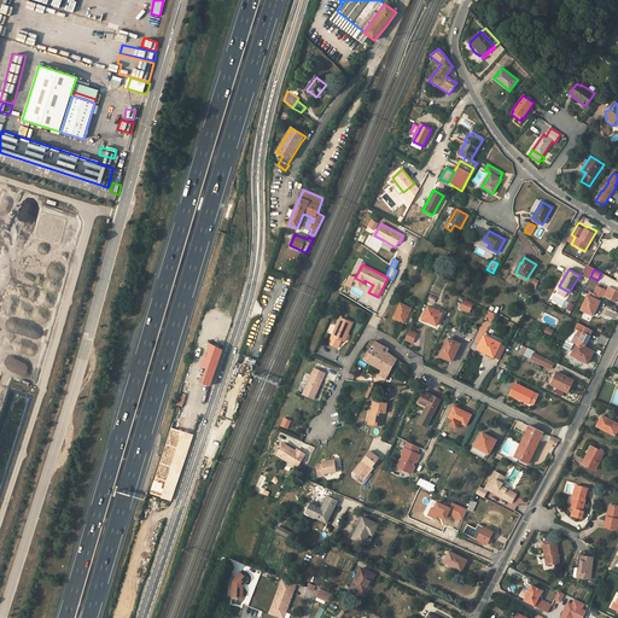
[(348,274),(343,285),(349,287),(354,277),(348,274)]
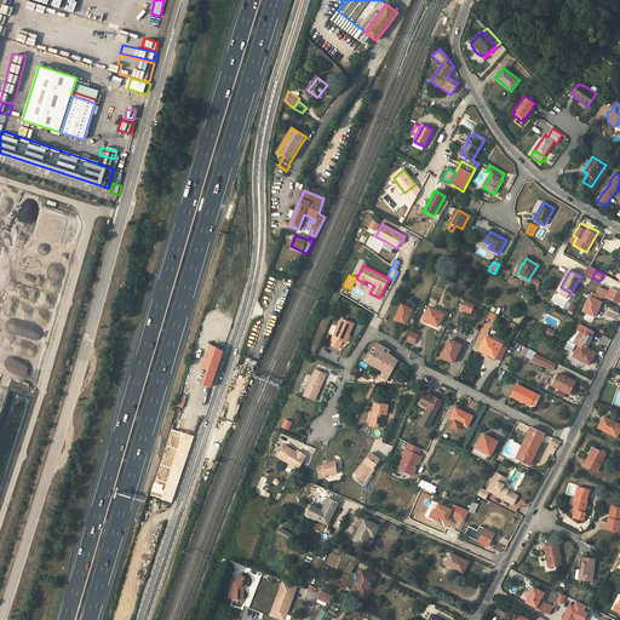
[(610,287),(614,280),(603,276),(601,282),(610,287)]
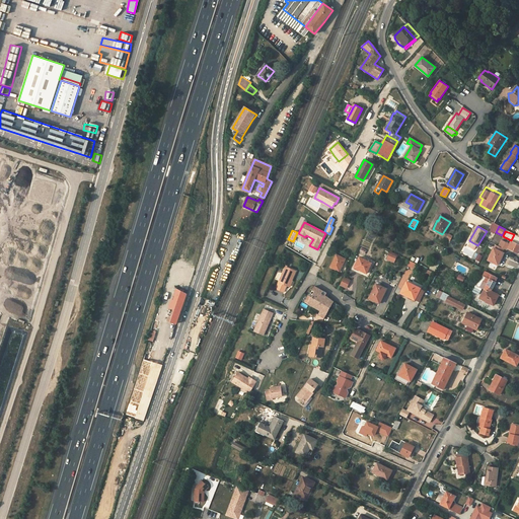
[(508,248),(510,244),(502,241),(499,246),(504,249),(507,250),(508,248)]
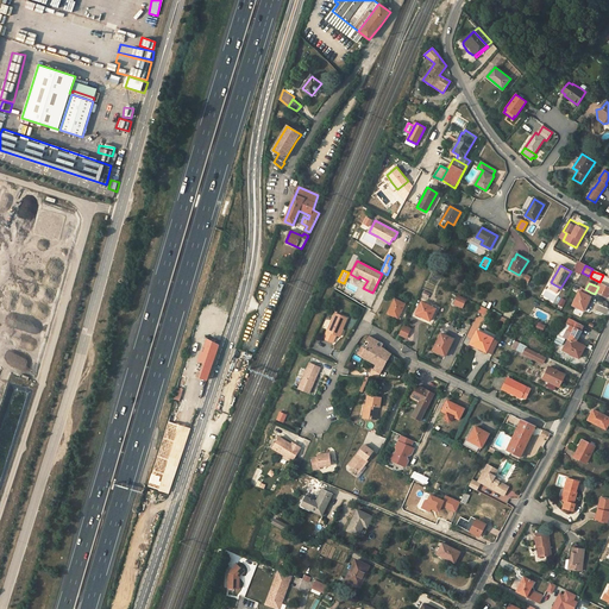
[(608,292),(608,287),(602,284),(600,288),(598,287),(596,292),(607,297),(608,292)]
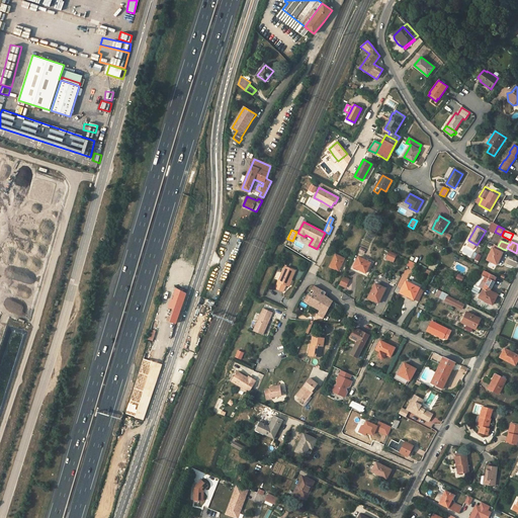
[(494,248),(493,248),(487,260),(497,264),(503,253),(502,252),(494,248)]
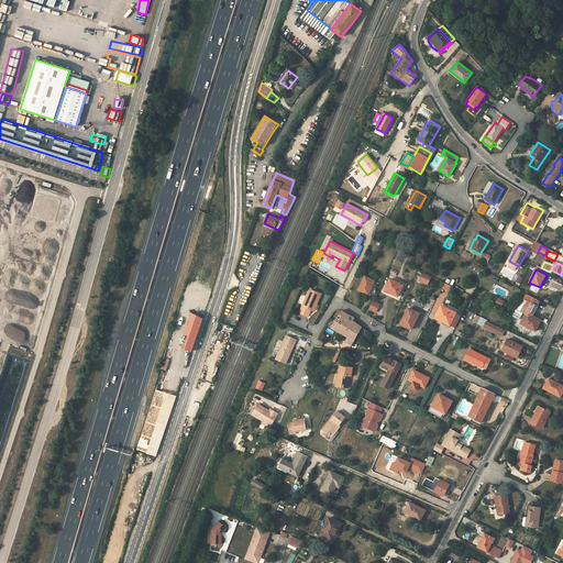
[(366,297),(374,282),(365,277),(359,290),(364,293),(363,296),(366,297)]
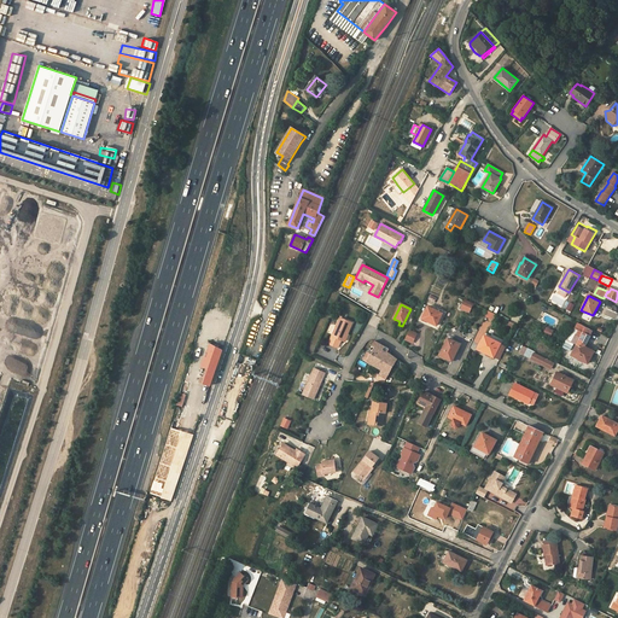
[(436,326),(442,314),(429,307),(423,319),(436,326)]
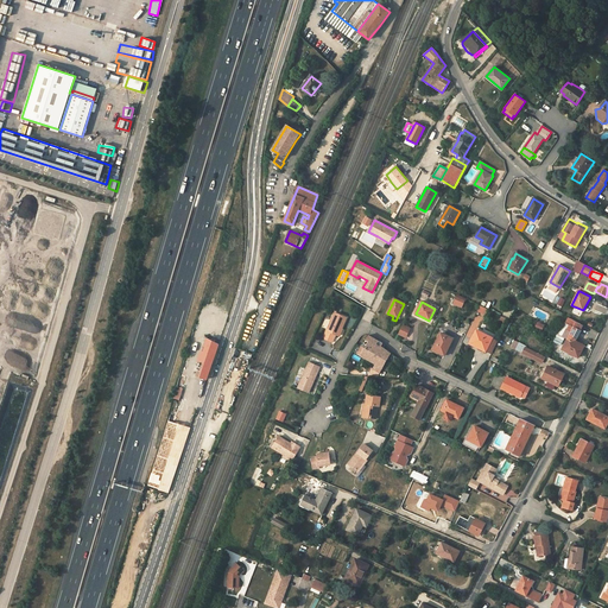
[(335,312),(323,339),(333,342),(336,335),(339,336),(347,317),(335,312)]
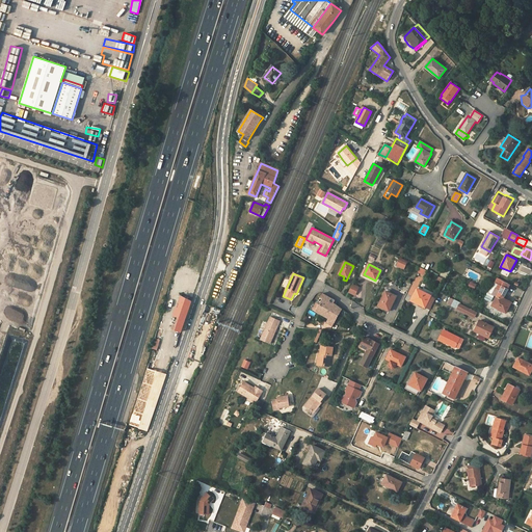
[(495,288),(491,294),(497,297),(502,300),(503,298),(509,286),(504,283),(502,286),(499,284),(496,289),(495,288)]
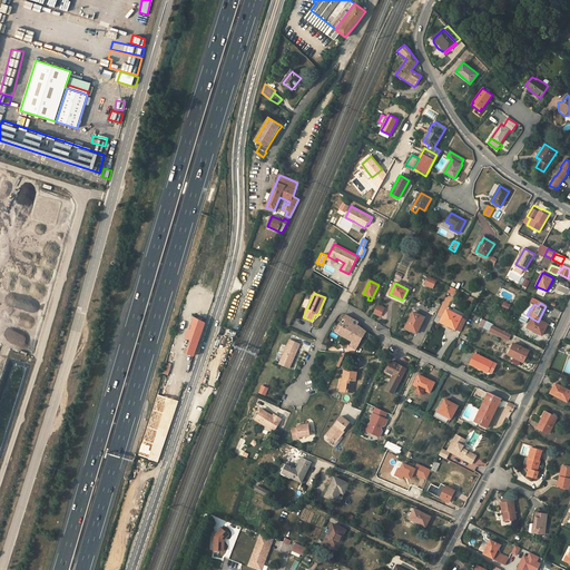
[(371,314),(380,317),(383,307),(375,304),(371,314)]
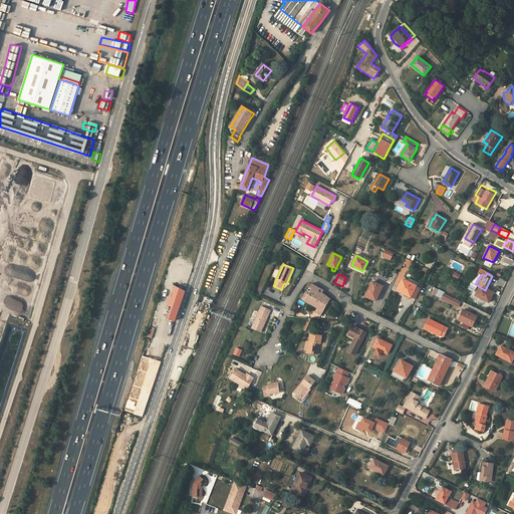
[(398,290),(416,299),(421,288),(403,279),(398,290)]
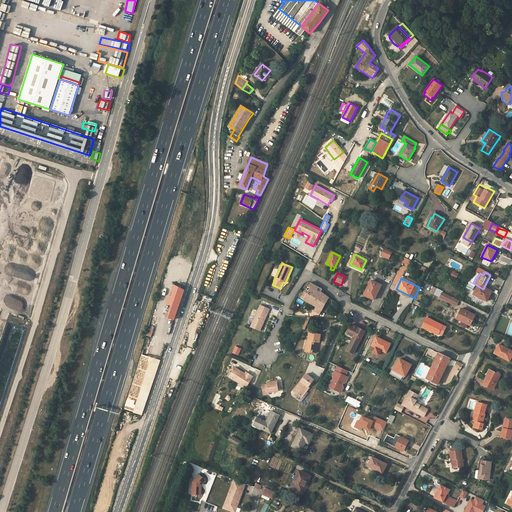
[(374,300),(381,285),(371,280),(364,295),(374,300)]
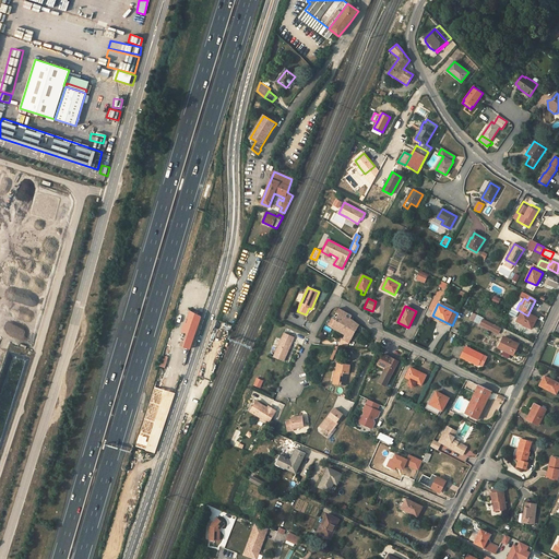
[(354,318),(339,309),(336,312),(340,314),(335,321),(332,328),(345,335),(343,340),(349,343),(359,325),(353,321),(354,318)]
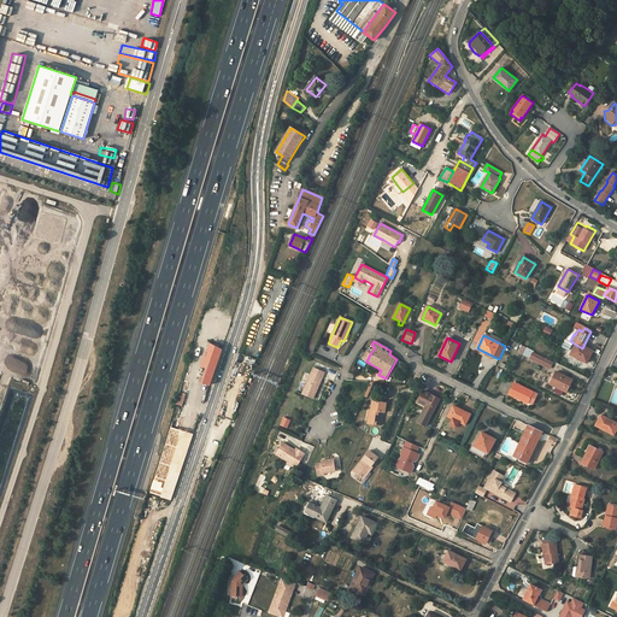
[(223,351),(210,344),(207,351),(210,352),(207,358),(205,357),(203,365),(209,368),(204,382),(211,385),(223,351)]
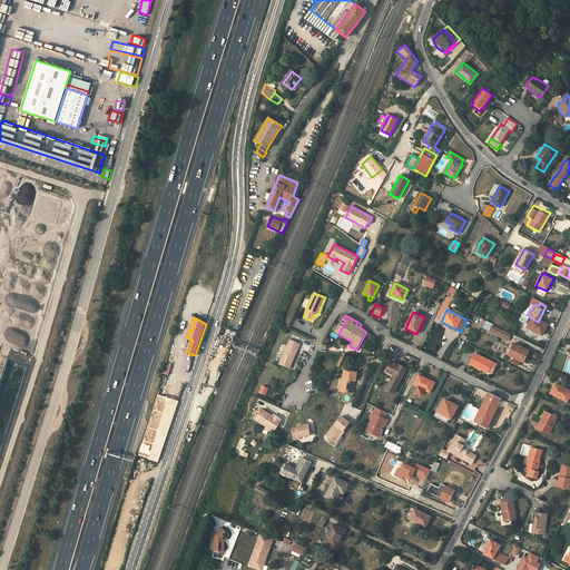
[(548,324),(539,320),(538,322),(532,318),(527,327),(542,335),(548,324)]
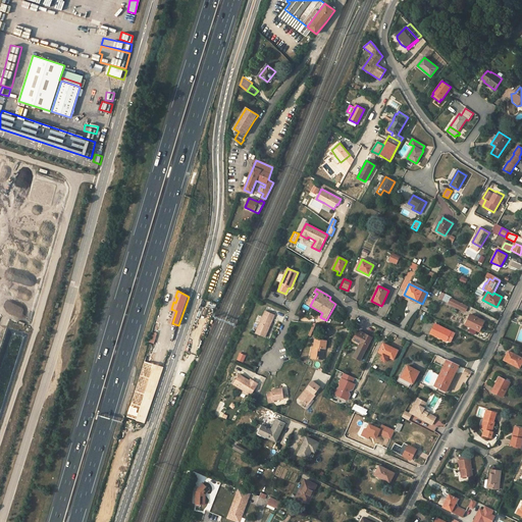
[(451,299),(452,298),(446,295),(441,293),(439,298),(465,311),(467,307),(451,299)]
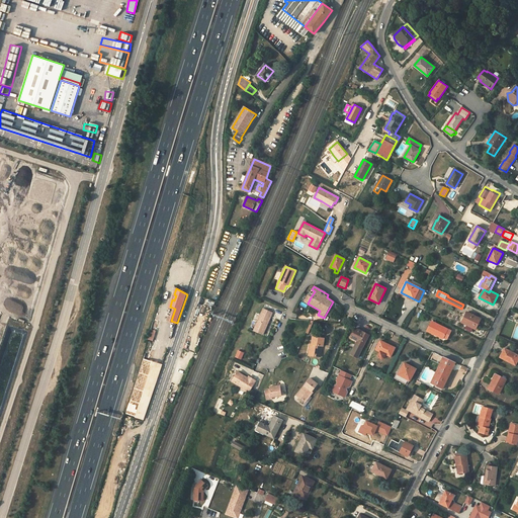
[(272,313),(263,309),(254,330),(263,334),(272,313)]
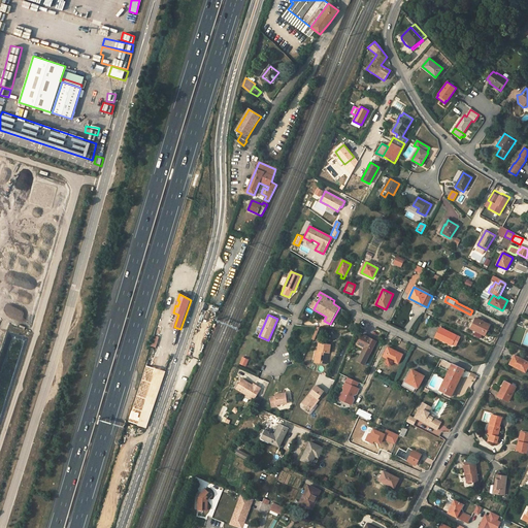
[(490,325),(476,318),(470,329),(476,331),(474,335),(480,337),(482,334),(485,335),(490,325)]
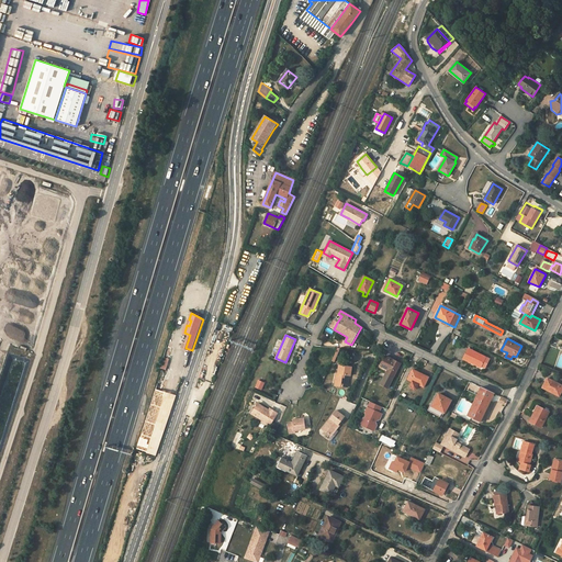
[(486,357),(468,349),(463,359),(473,363),(473,362),(482,366),(486,357)]
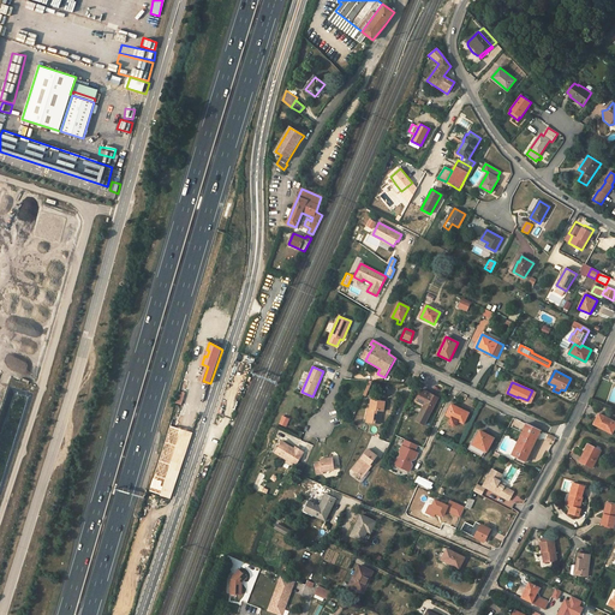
[(416,404),(423,407),(424,407),(421,415),(419,415),(416,421),(424,424),(439,398),(423,389),(416,404)]
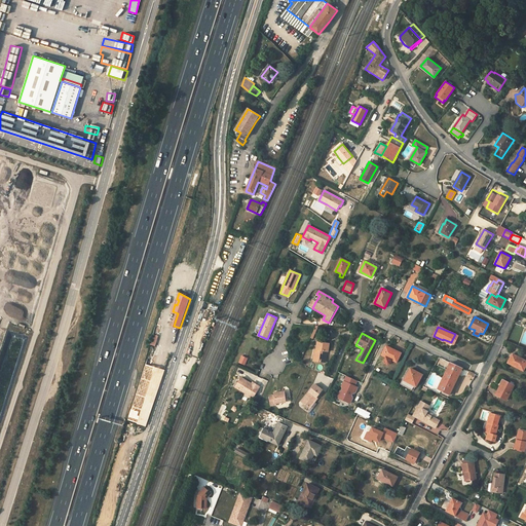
[(329,344),(316,342),(315,350),(314,350),(313,357),(316,358),(316,362),(325,363),(326,352),(327,352),(329,344)]
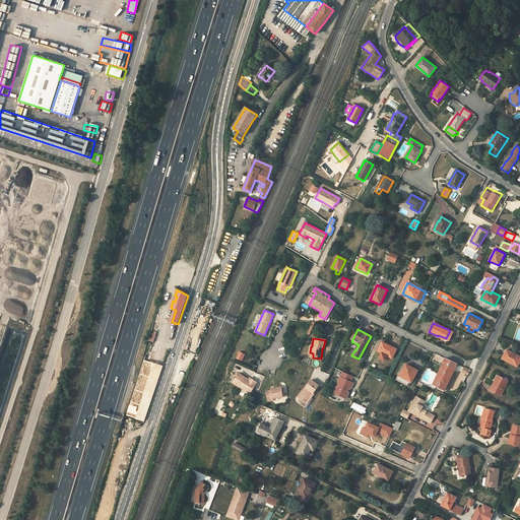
[(392,358),(396,350),(388,346),(388,344),(382,341),(378,350),(382,352),(380,356),(380,359),(384,361),(385,361),(388,355),(392,358)]
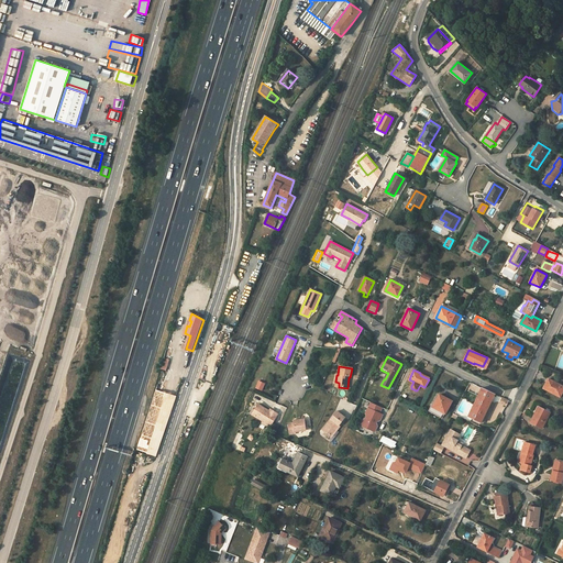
[(543,388),(560,397),(562,390),(562,386),(549,379),(543,388)]
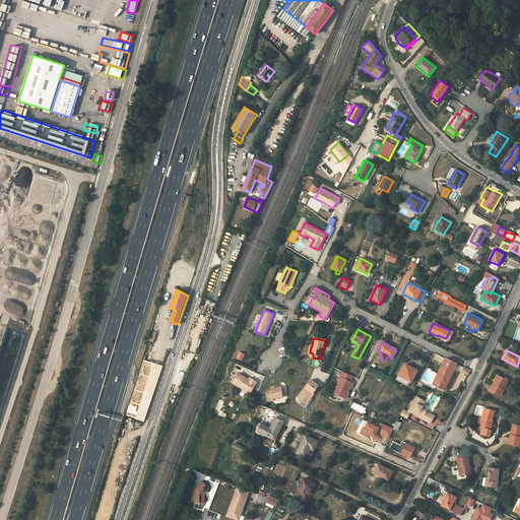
[(246,353),(239,351),(236,359),(243,361),(246,353)]
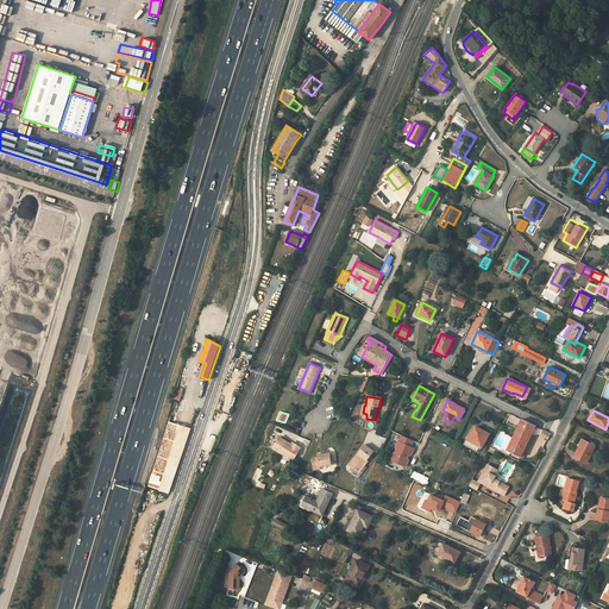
[(535,427),(521,420),(507,450),(520,457),(535,427)]
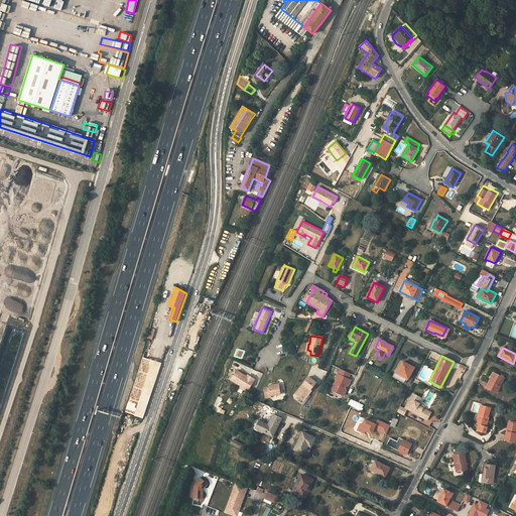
[(126,412),(143,418),(161,364),(144,358),(126,412)]
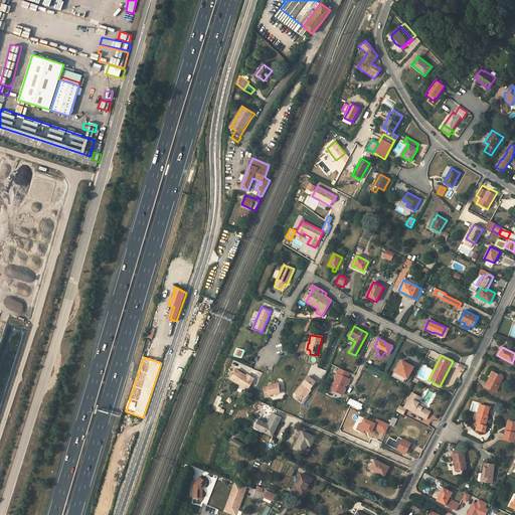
[(399,363),(393,373),(395,374),(394,377),(403,382),(405,379),(406,379),(413,367),(403,361),(401,365),(399,363)]
